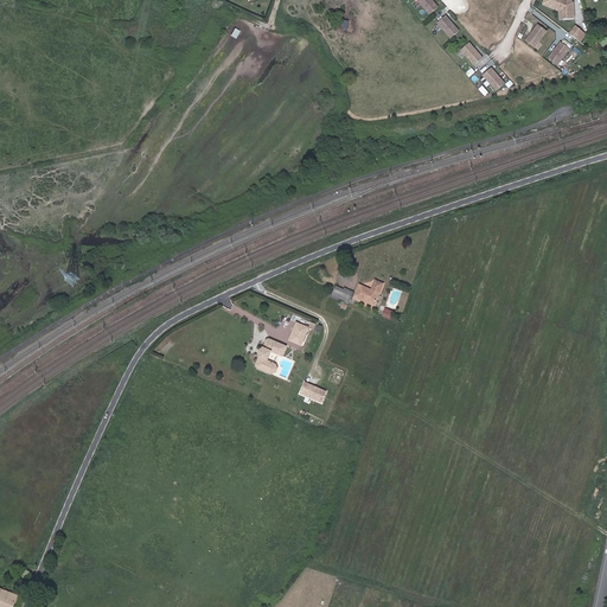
[(436,5),(432,0),(416,0),(428,12),(436,5)]
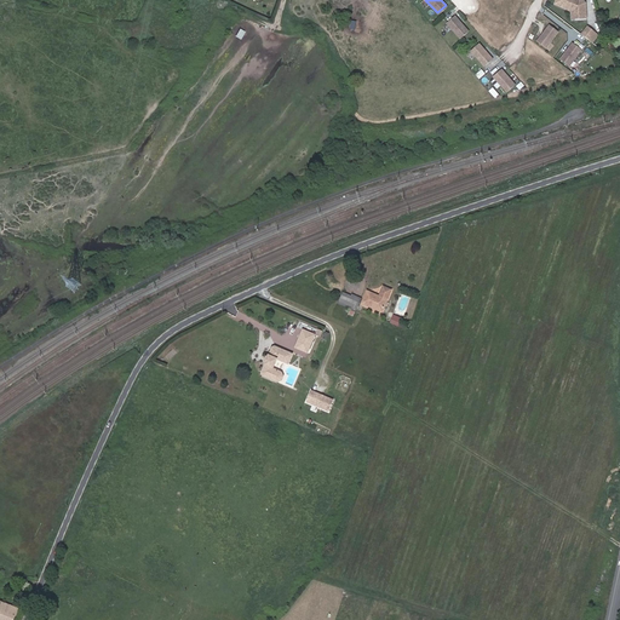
[(558,0),(558,5),(579,7),(578,18),(586,18),(587,3),(586,0),(584,3),(583,0),(558,0)]
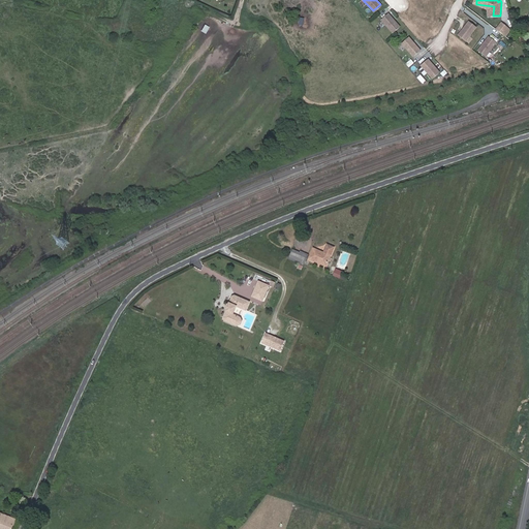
[(494,6),(476,4),(476,6),(491,8),(491,16),(493,16),(494,6)]
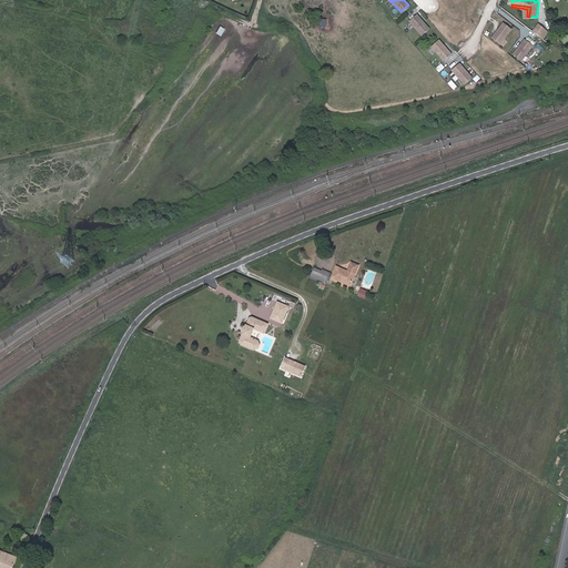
[(427,28),(415,13),(407,20),(419,34),(427,28)]
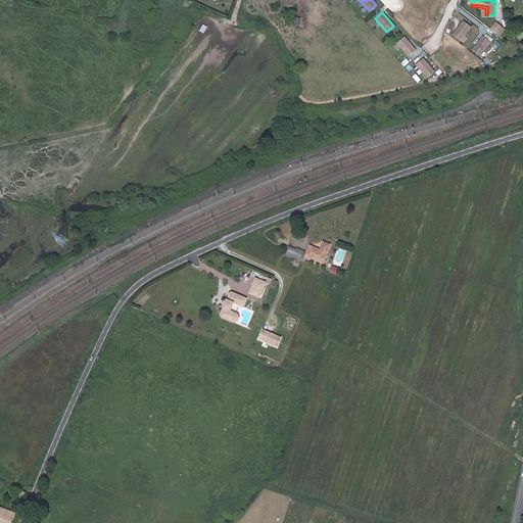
[(501,31),(505,24),(498,19),(494,27),(501,31)]
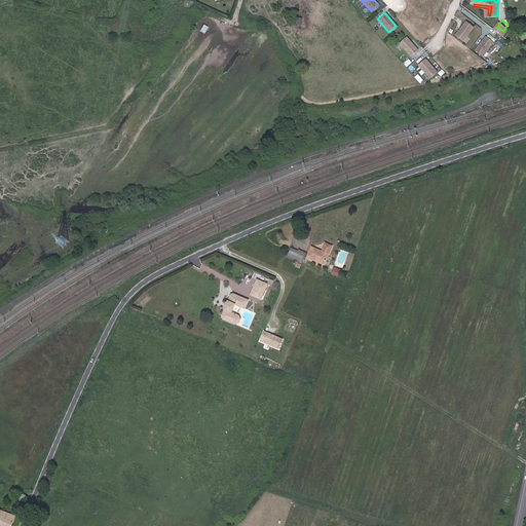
[(467,41),(478,27),(470,22),(460,36),(467,41)]
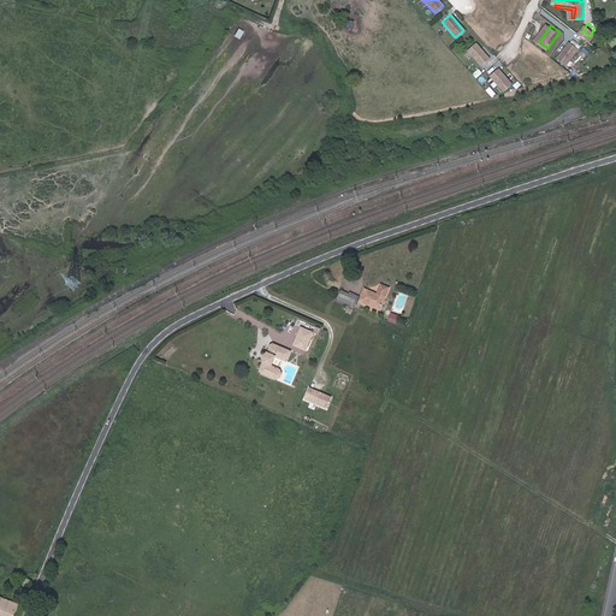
[(572,64),(584,47),(574,41),(563,58),(572,64)]
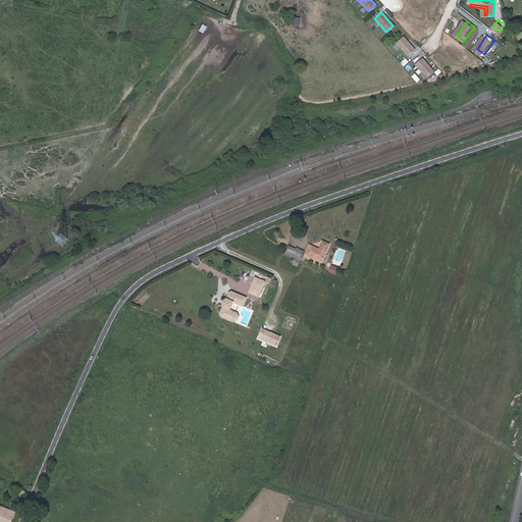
[(421,53),(409,41),(402,47),(414,59),(421,53)]
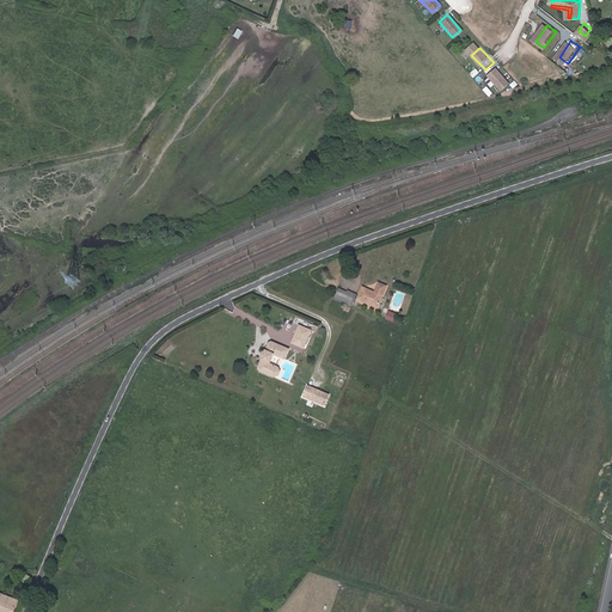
[(516,86),(503,72),(495,79),(509,93),(516,86)]
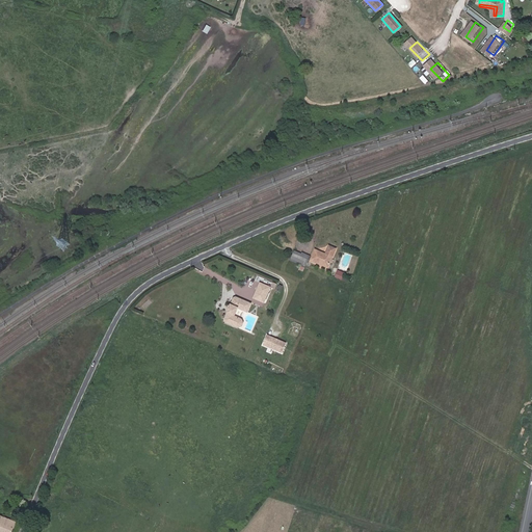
[(316,251),(312,261),(319,264),(320,263),(328,266),(336,249),(329,247),(326,256),(316,251)]
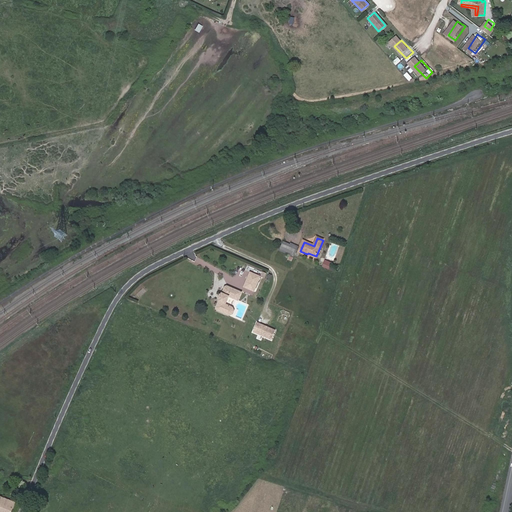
[(296,253),(299,247),(291,244),(290,246),(283,242),(281,247),(296,253)]
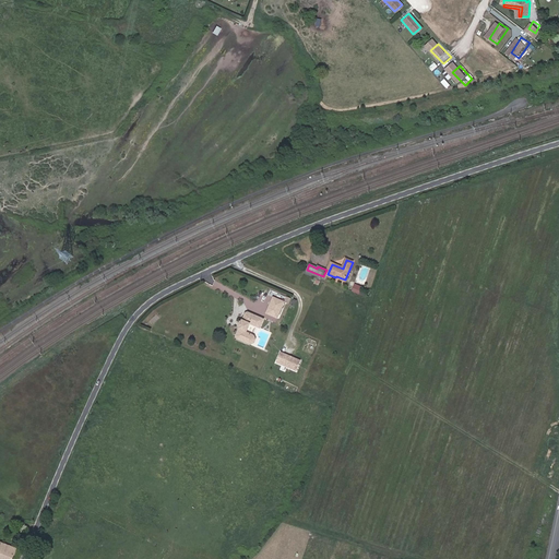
[(323,276),(307,270),(305,273),(322,281),(323,276)]
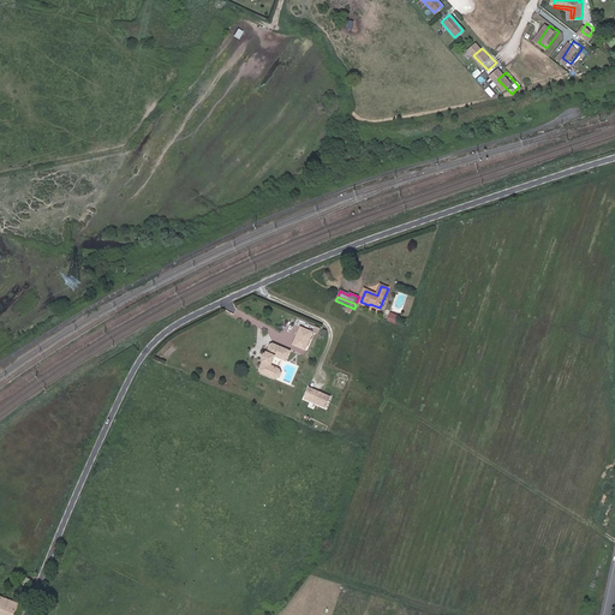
[(308,347),(314,333),(302,328),(296,342),(308,347)]
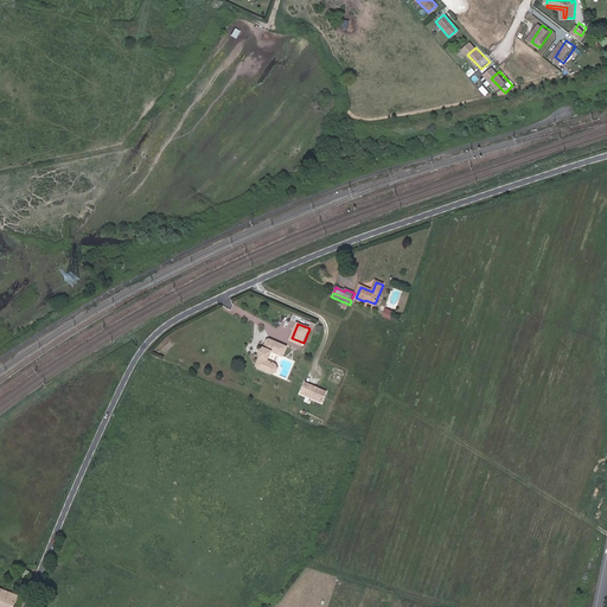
[(270,340),(268,342),(263,351),(266,352),(263,357),(261,356),(256,365),(257,368),(268,374),(273,364),(268,362),(273,352),(283,357),(287,349),(270,340)]
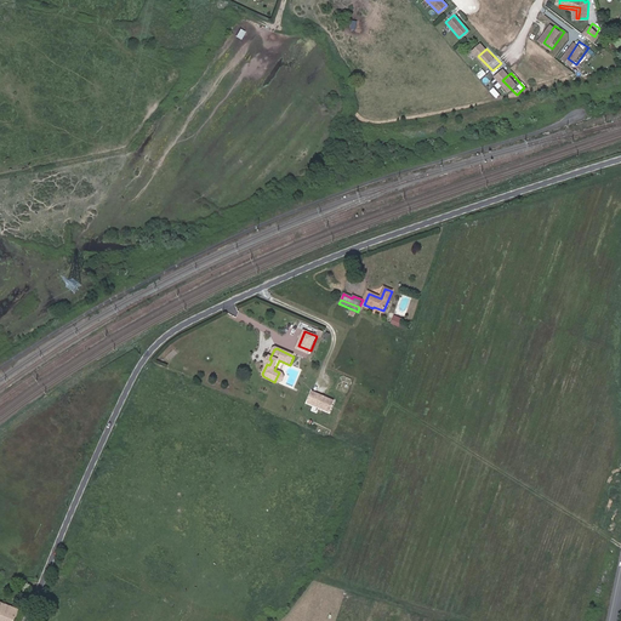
[(281,374),(279,372),(274,382),(277,383),(279,383),(283,382),(285,379),(284,375),(281,374)]
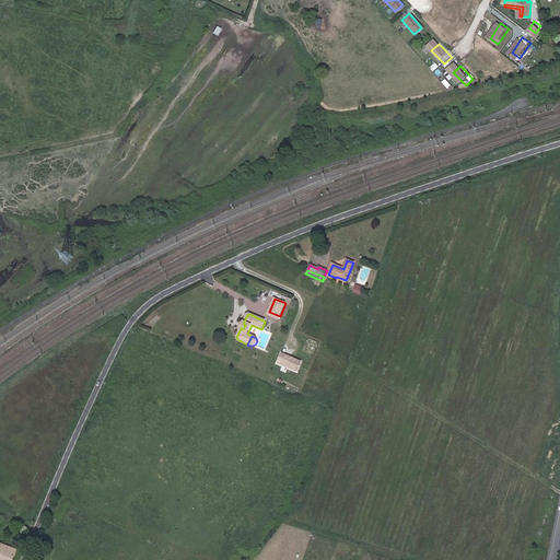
[(295,375),(301,363),(281,354),(277,366),(295,375)]
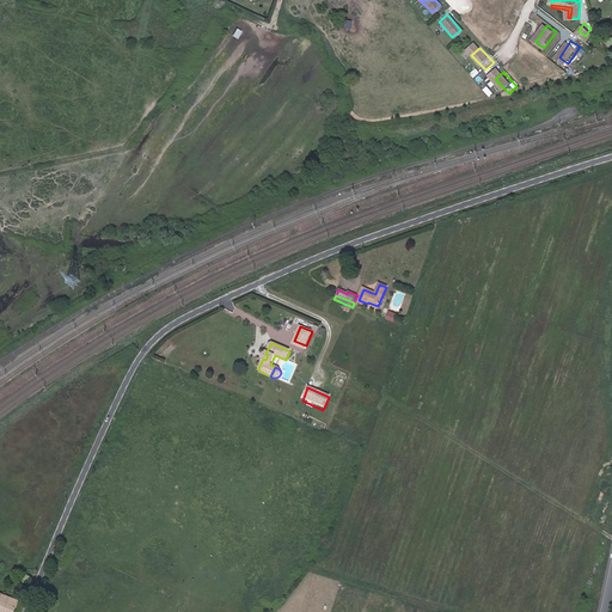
[(13,611),(18,601),(0,594),(0,611),(13,611)]
